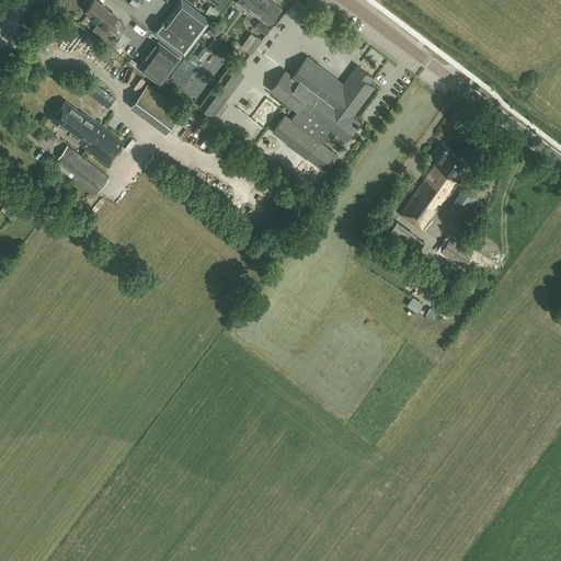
[(111,14),(107,11),(109,10),(93,0),(86,11),(92,15),(90,18),(98,23),(92,30),(114,47),(119,39),(119,36),(110,27),(117,18),(111,13),(111,14)]
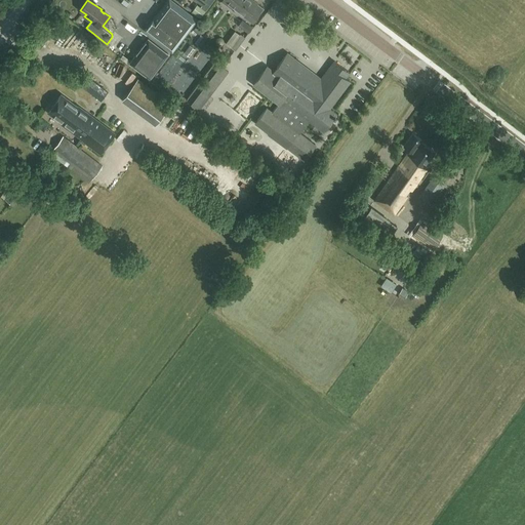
[(221,0),(252,23),(260,11),(264,7),(252,0),(221,0)]
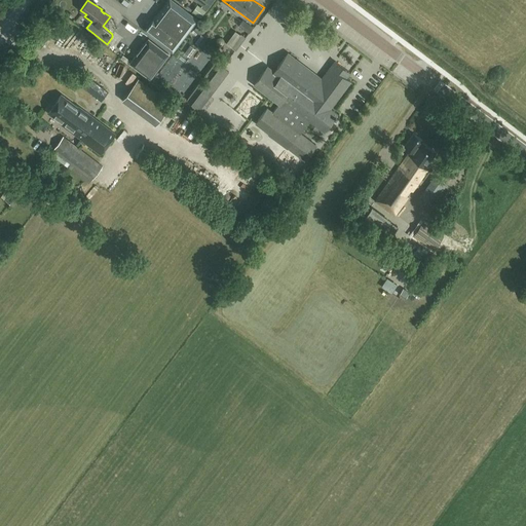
[(310,0),(303,0),(302,2),(323,16),(327,11),(310,0)]
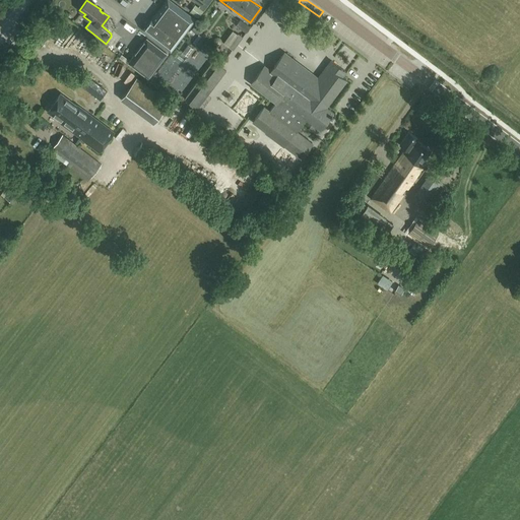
[(153,18),(143,30),(170,52),(195,19),(171,1),(156,20),(153,18)]
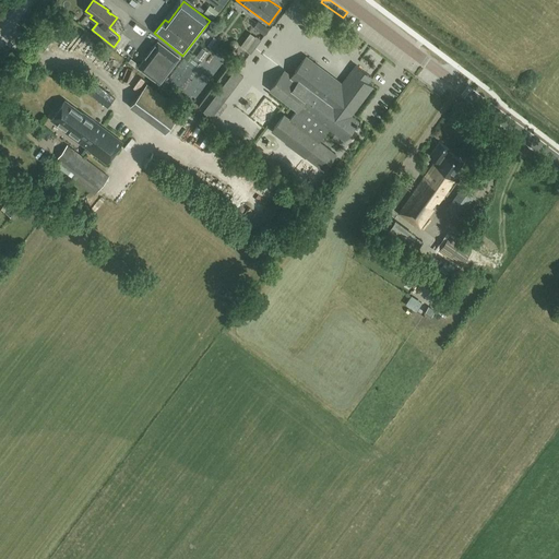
[(203,12),(213,20),(218,12),(210,6),(203,12)]
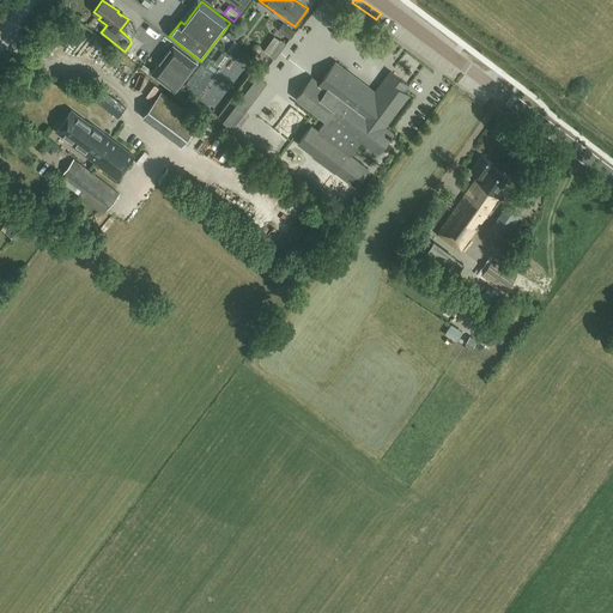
[(313,32),(322,22),(310,11),(301,22),(313,32)]
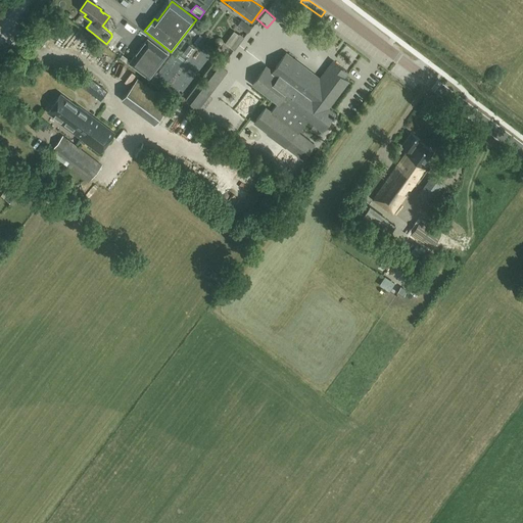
[(251,28),(241,20),(237,26),(247,33),(251,28)]
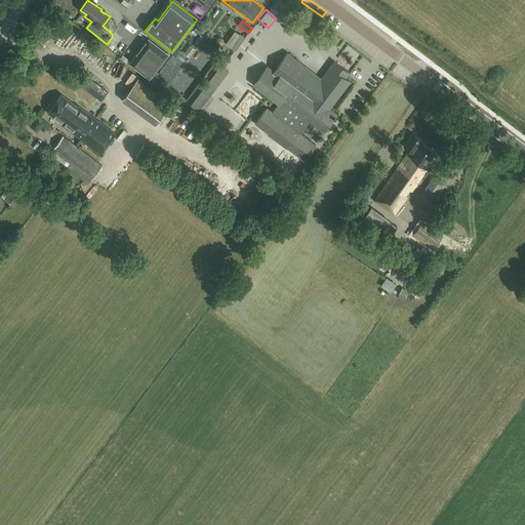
[(239,35),(234,32),(226,43),(235,50),(245,37),(240,34),(239,35)]
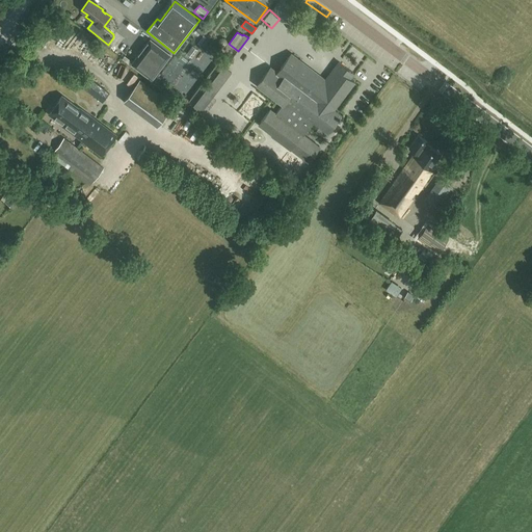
[(151,38),(131,63),(152,79),(170,55),(151,38)]
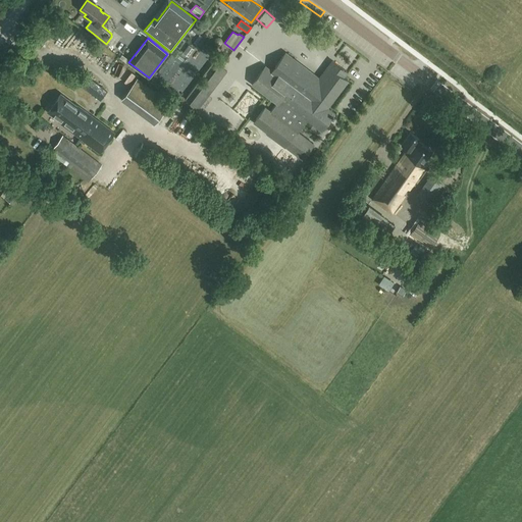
[(189,56),(194,49),(189,45),(184,52),(189,56)]
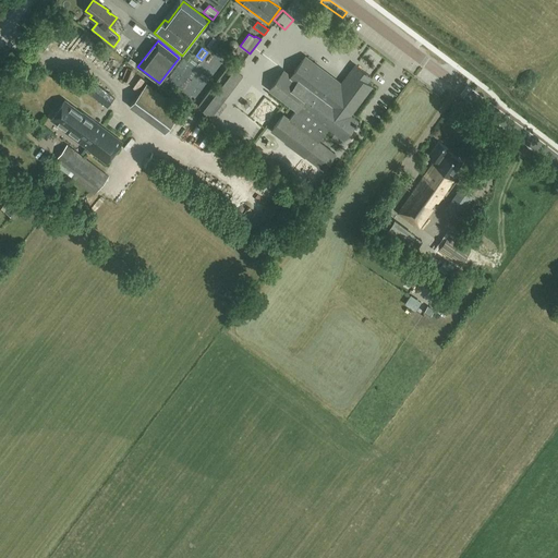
[(341,84),(305,57),(290,76),(283,71),(280,75),(269,89),(295,110),(289,119),(282,114),(271,131),(286,142),(284,143),(304,156),(304,155),(324,169),(335,154),(319,142),(329,129),(343,140),(358,121),(350,114),(371,85),(366,82),(371,76),(354,65),(341,84)]
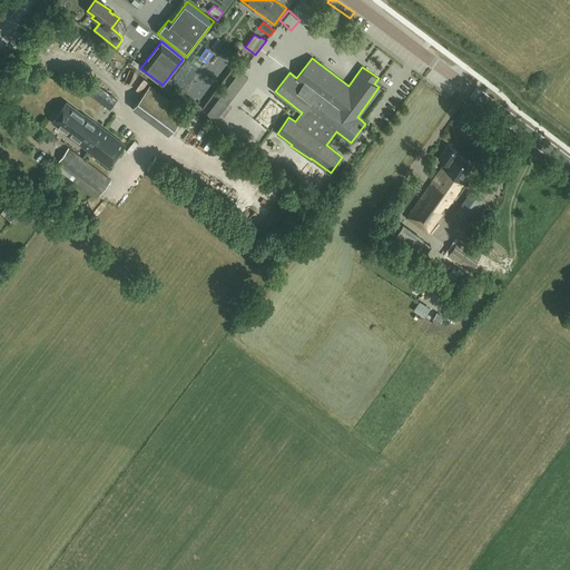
[(215,120),(247,78),(238,71),(206,114),(215,120)]
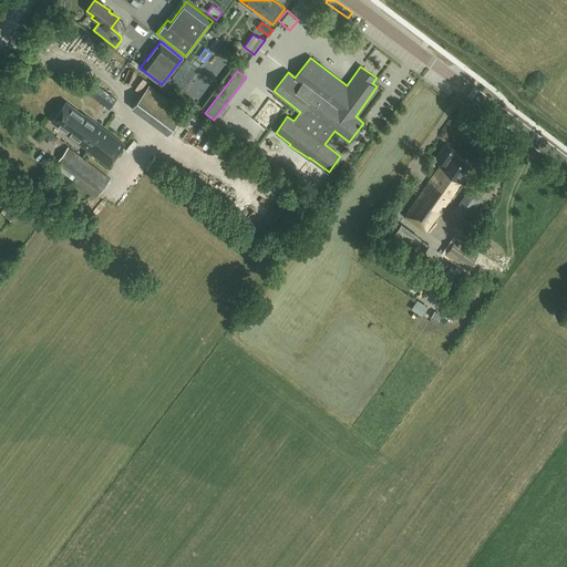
[(109,109),(115,99),(94,84),(88,93),(109,109)]
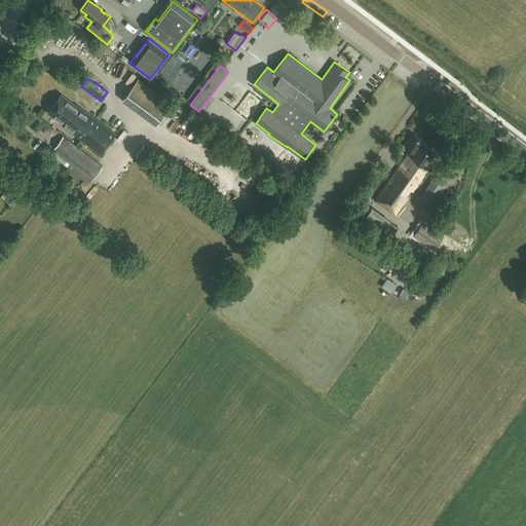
[(155,124),(170,104),(137,80),(122,100),(155,124)]
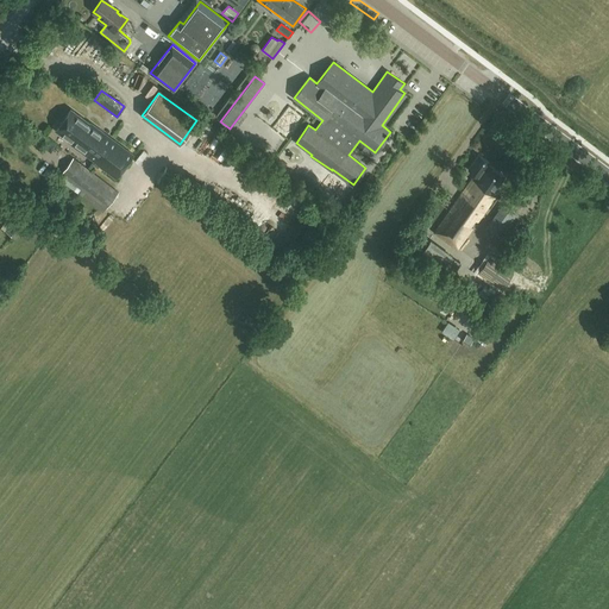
[(102,150),(94,162),(96,164),(115,179),(133,155),(90,124),(89,124),(70,110),(62,120),(102,150)]
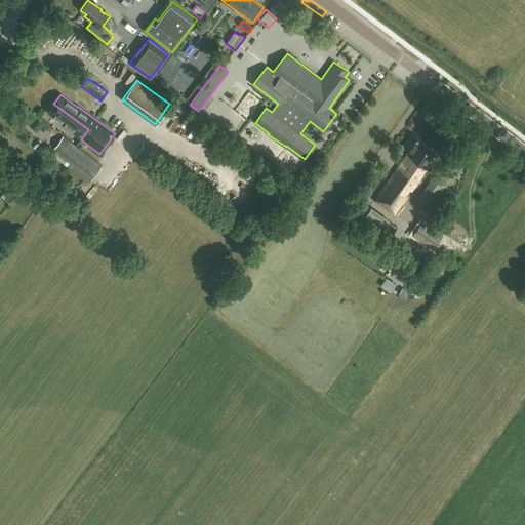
[(61,124),(81,139),(88,129),(53,104),(47,112),(62,123),(61,124)]
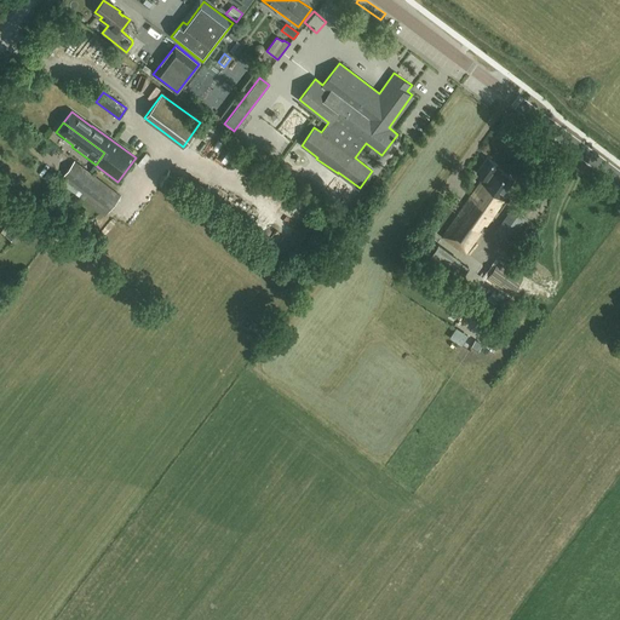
[(49,143),(44,149),(52,155),(57,149),(49,143)]
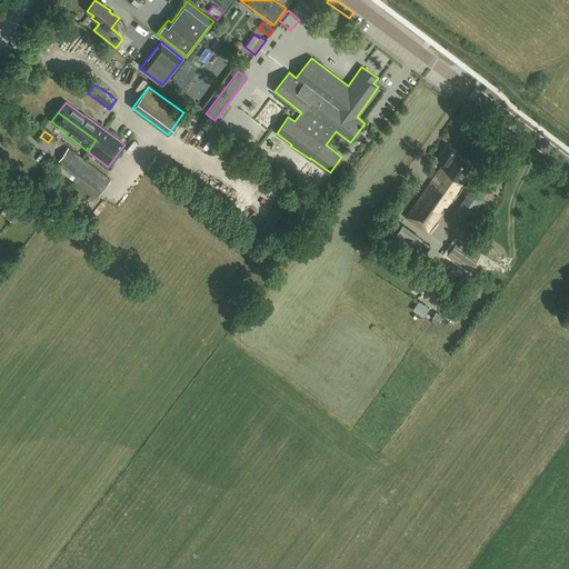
[(456,152),(447,146),(437,159),(443,163),(406,217),(428,232),(462,183),(459,181),(471,165),(456,153),(456,152)]
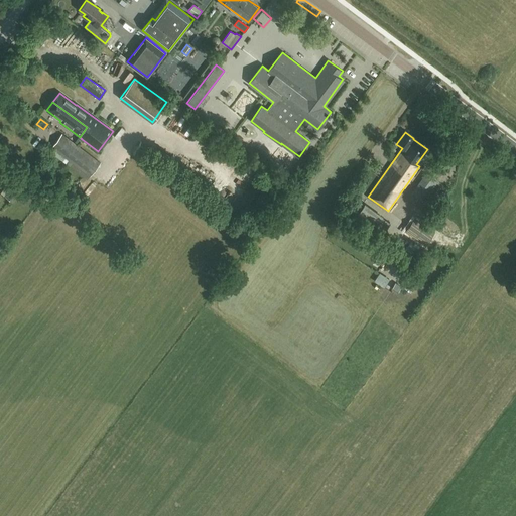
[(91,176),(100,163),(61,135),(51,148),(91,176)]
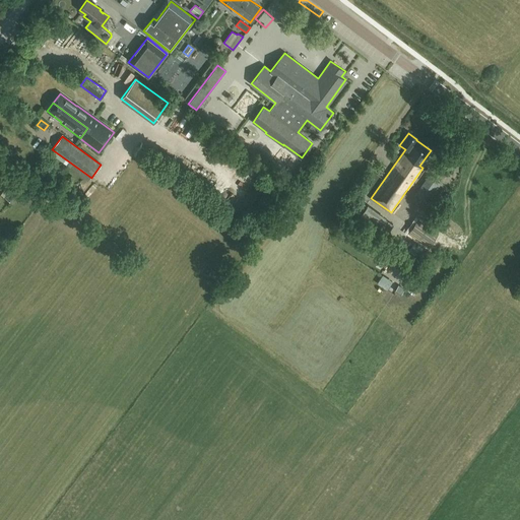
[(297,183),(319,153),(315,150),(294,180),(297,183)]
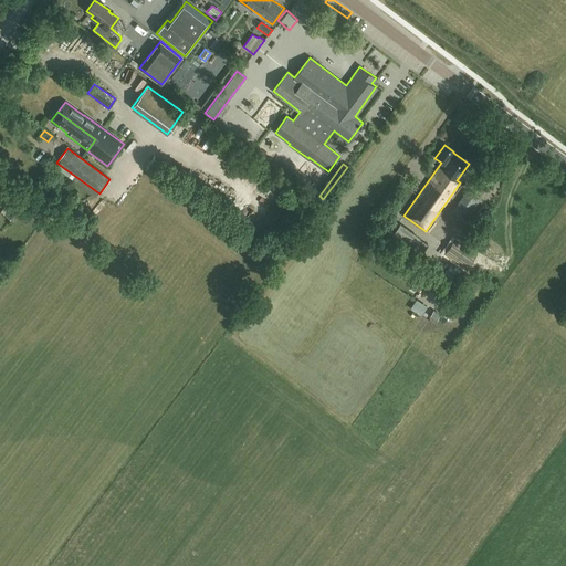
[(219,190),(224,186),(217,178),(211,182),(219,190)]
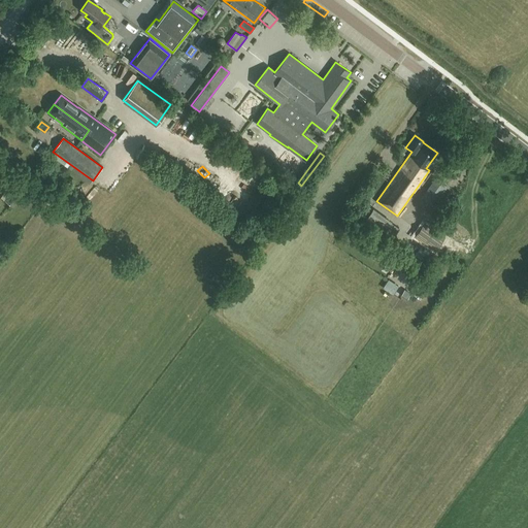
[(448,187),(436,178),(423,196),(435,204),(448,187)]
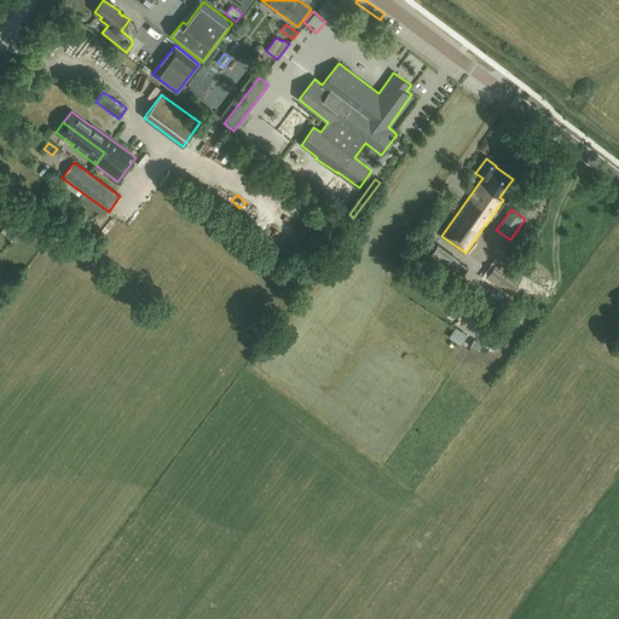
[(16,224),(7,236),(15,242),(23,230),(16,224)]
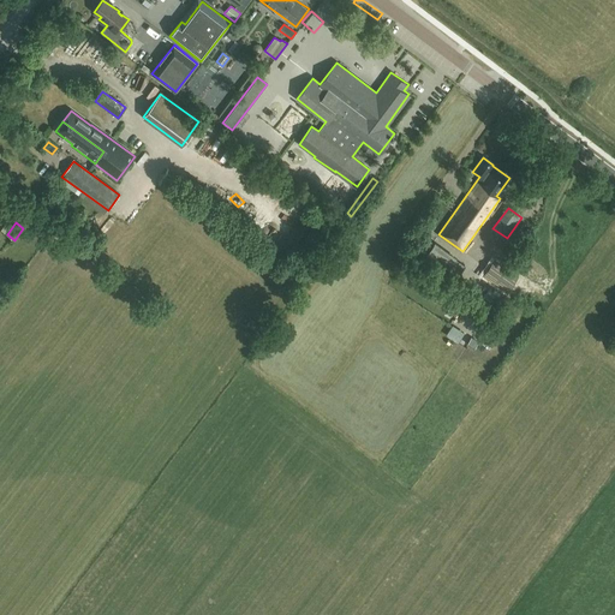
[(264,238),(269,231),(261,225),(256,232),(264,238)]
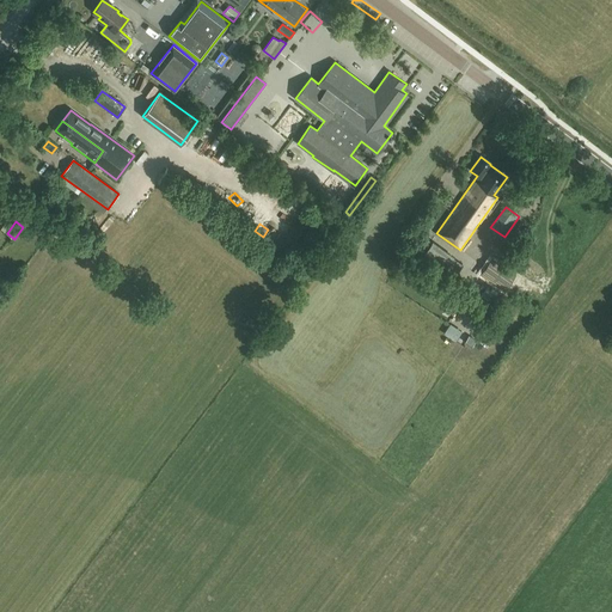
[(505,292),(515,275),(490,258),(487,263),(479,275),(505,292)]
